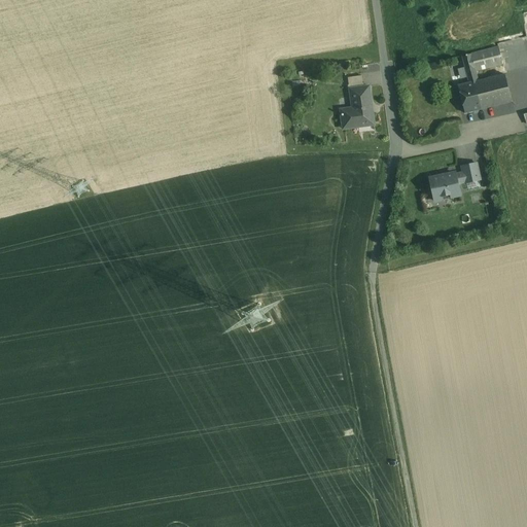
[(499,47),(471,54),(476,71),(503,65),(499,47)]
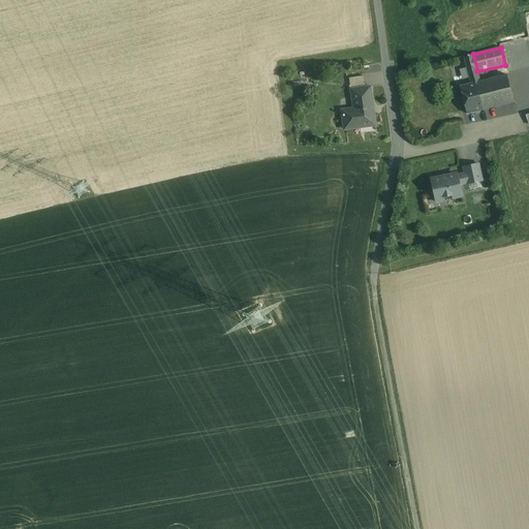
[(473,54),(464,57),(471,84),(480,82),(477,71),(473,54)]
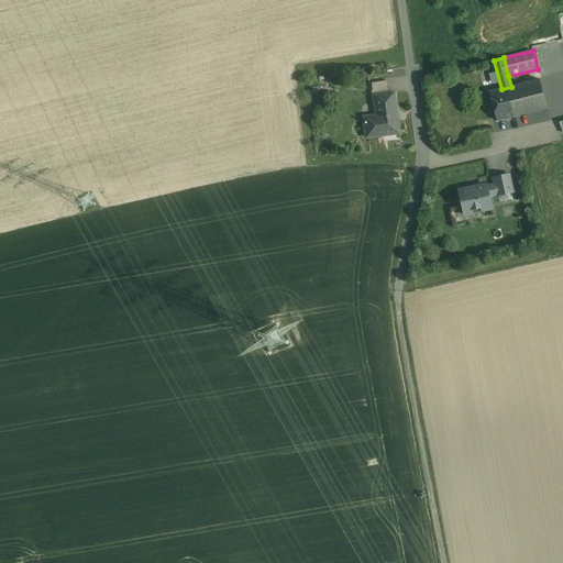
[(511,87),(501,89),(489,92),(497,121),(510,118),(547,109),(540,79),(511,87)]
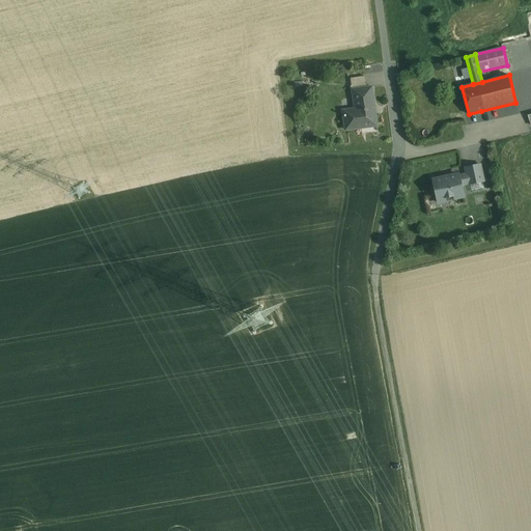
[(365,77),(351,78),(353,90),(353,89),(366,87),(365,77)]
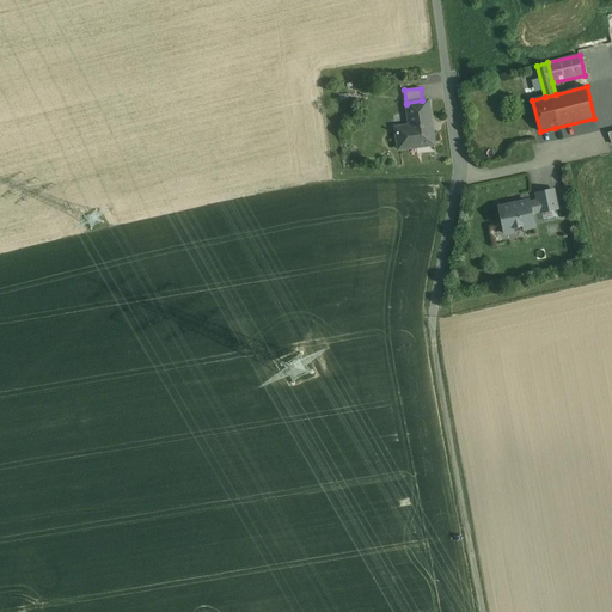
[(422,101),(407,103),(407,104),(411,134),(397,136),(399,150),(424,146),(424,144),(435,142),(429,101),(422,101)]
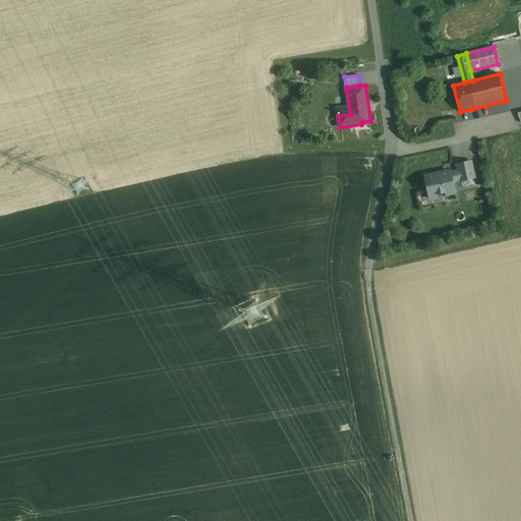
[(506,101),(472,109),(474,120),(502,114),(502,112),(508,110),(506,101)]
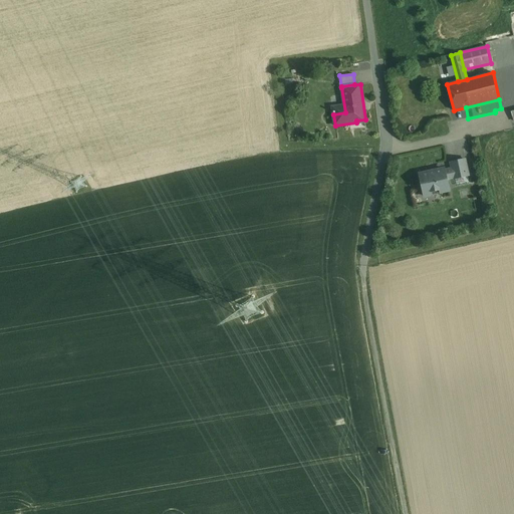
[(465,160),(451,163),(454,179),(469,176),(465,160)]
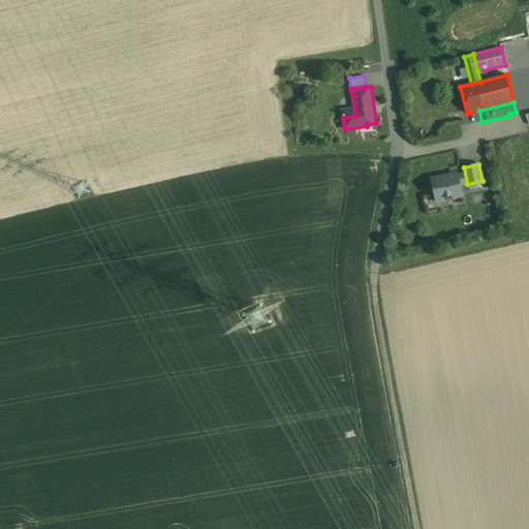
[(457,174),(432,180),(433,186),(432,186),(432,189),(433,192),(434,195),(435,195),(441,193),(443,199),(447,199),(449,199),(453,197),(462,195),(457,174)]
